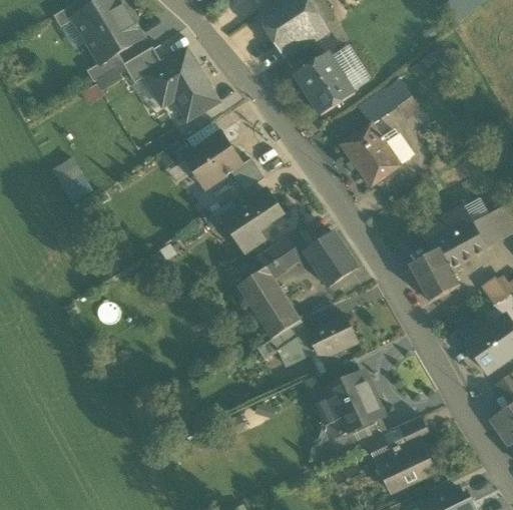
[(77,0),(54,14),(61,25),(74,17),(73,16),(91,6),(87,0),(77,0)]
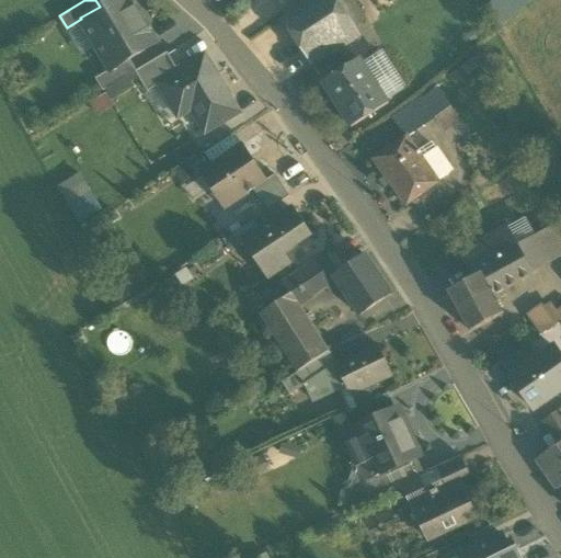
[(81,19),(95,43),(141,15),(138,9),(136,10),(133,4),(133,1),(132,0),(110,0),(100,7),(80,18),(81,19)]
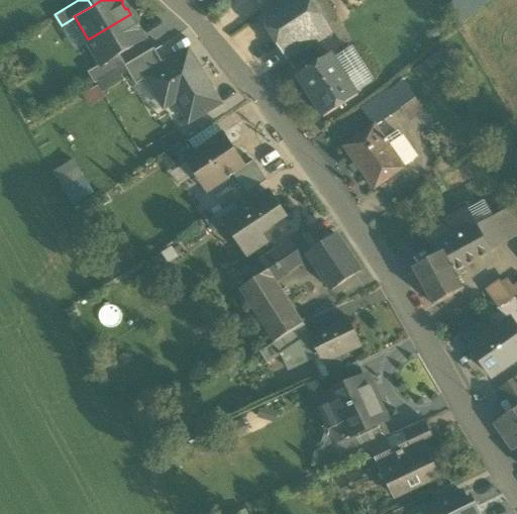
[(261,16),(285,54),(329,24),(313,0),(285,0),(261,16)]
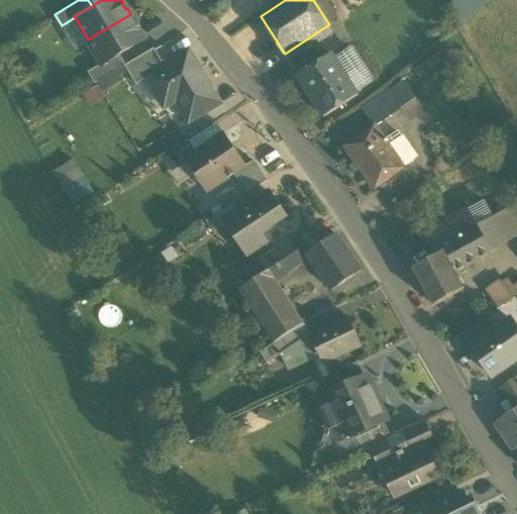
[(340,17),(328,0),(313,0),(329,24),(340,17)]
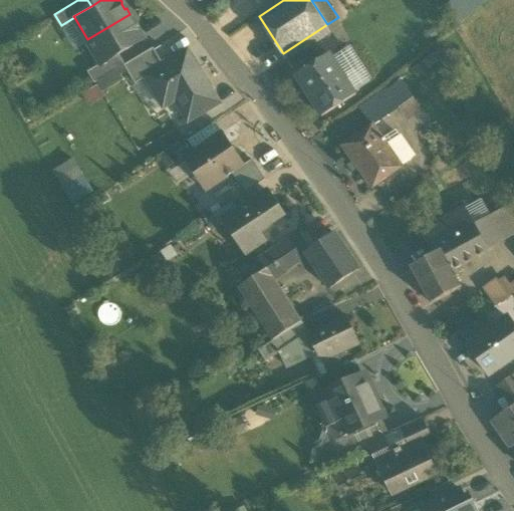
[(459,23),(486,0),(449,0),(443,5),(459,23)]
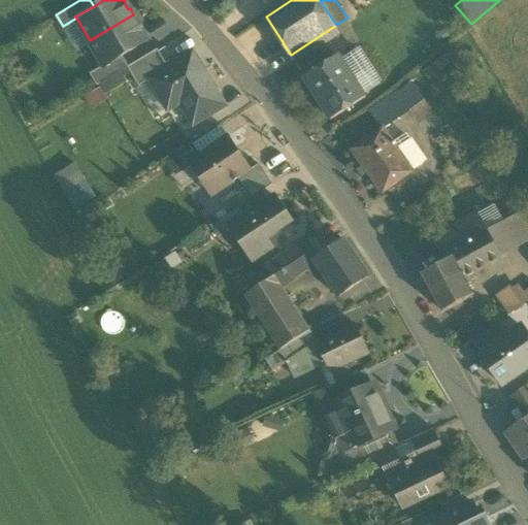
[(137,21),(133,14),(90,40),(103,63),(104,64),(122,54),(147,38),(141,28),(138,27),(135,22),(137,21)]
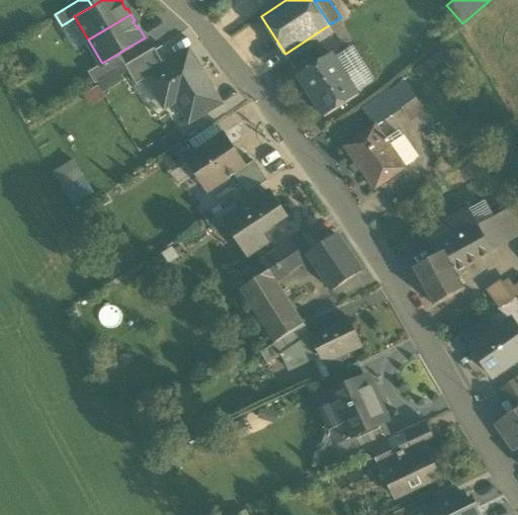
[(75,17),(62,25),(61,26),(74,48),(88,39),(75,17)]
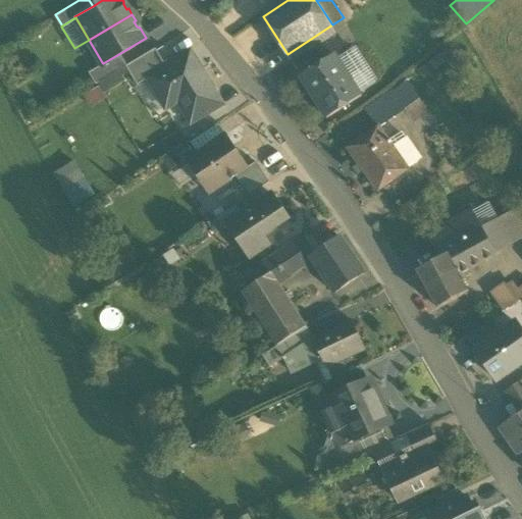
[(357,45),(337,57),(359,90),(377,78),(357,45)]
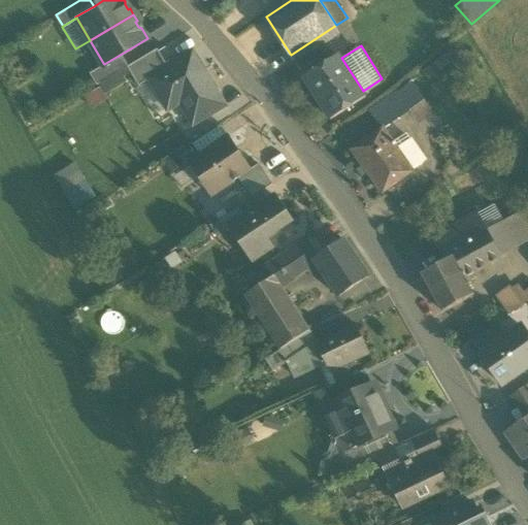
[(133,75),(138,84),(149,77),(149,75),(167,64),(157,46),(128,64),(127,65),(133,75)]
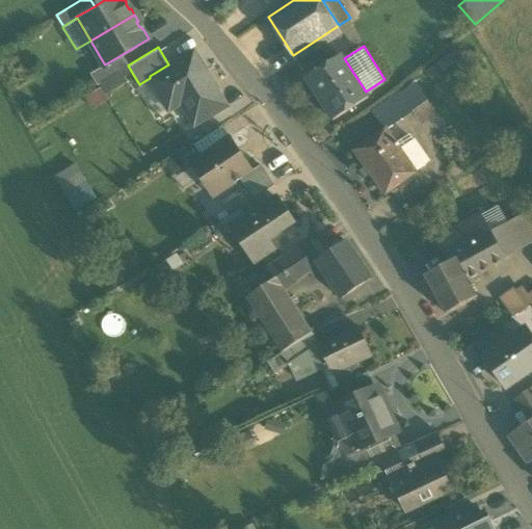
[(194,124),(227,104),(193,50),(168,64),(150,76),(150,78),(167,106),(168,108),(181,101),(194,124)]
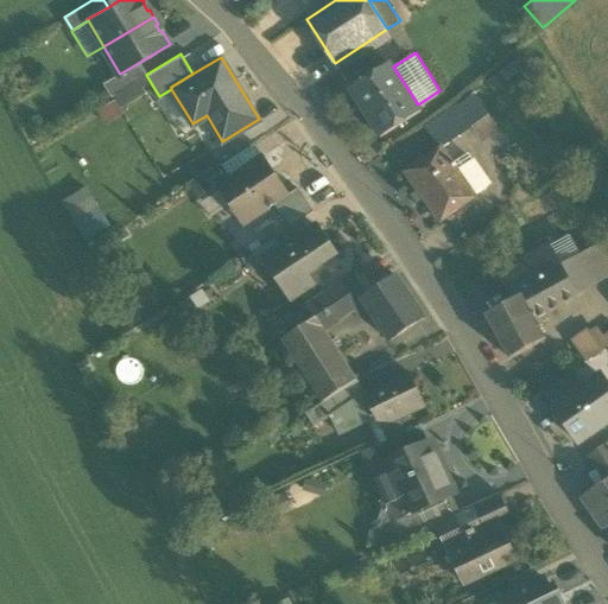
[(103,82),(112,95),(114,94),(146,75),(147,74),(140,62),(120,74),(119,72),(103,82)]
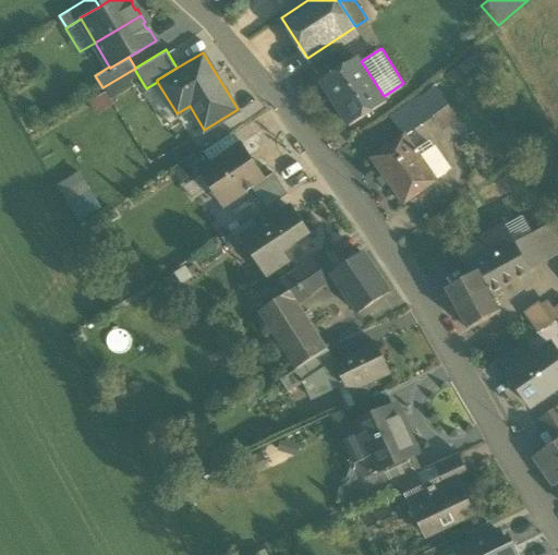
[(322,81),(349,123),(386,99),(384,96),(361,61),(358,57),(322,81)]
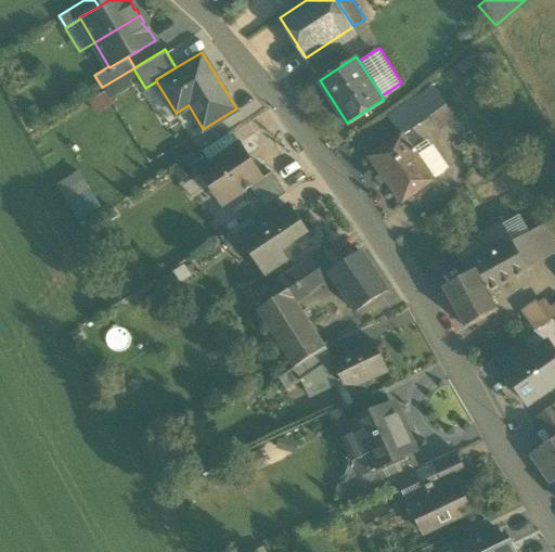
[(133,68),(104,86),(111,97),(140,79),(133,68)]
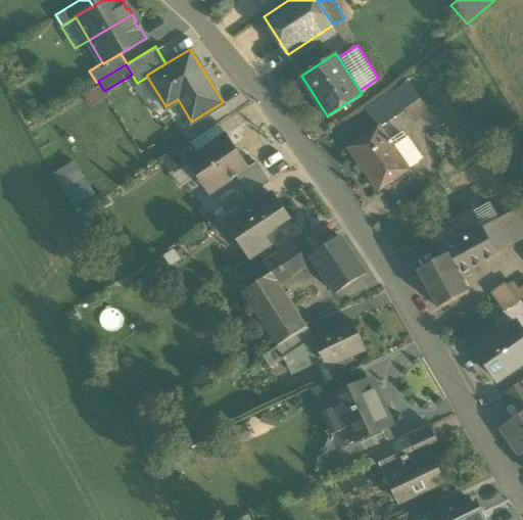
[(153,111),(164,104),(147,77),(137,83),(136,83),(153,111)]
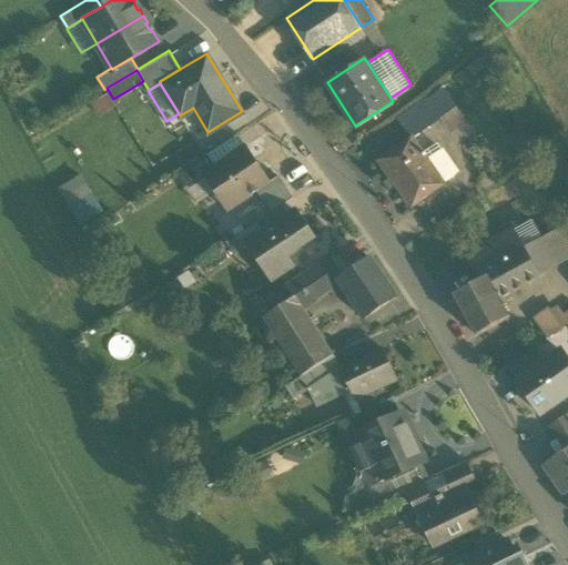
[(444,86),(427,97),(440,117),(449,131),(466,120),(444,86)]
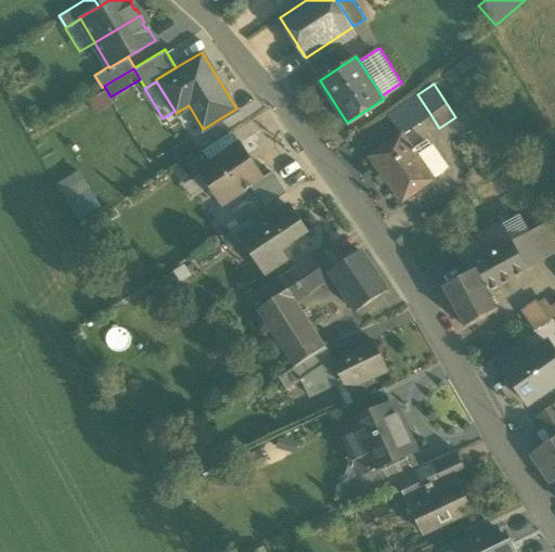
[(105,89),(89,99),(97,113),(113,103),(105,89)]
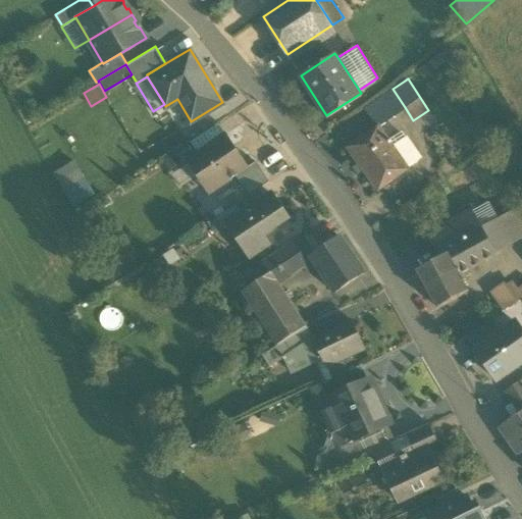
[(363,106),(376,125),(378,124),(405,107),(393,89),(392,88),(363,106)]
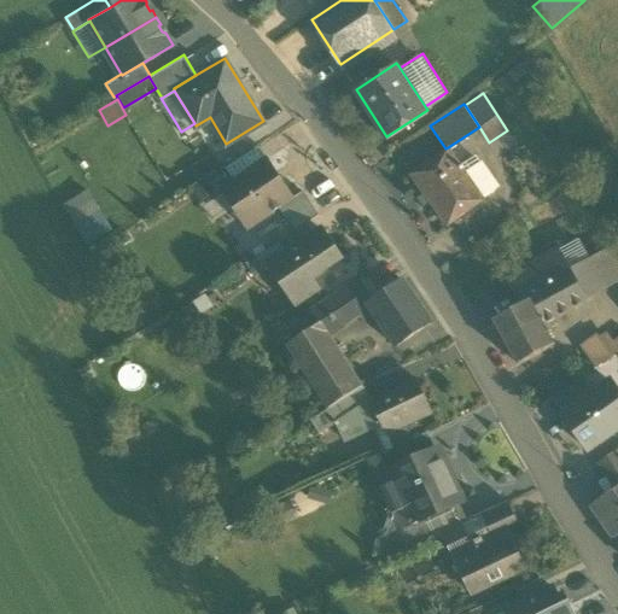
[(483,198),(482,196),(464,170),(448,147),(445,148),(410,173),(447,223),(483,198)]
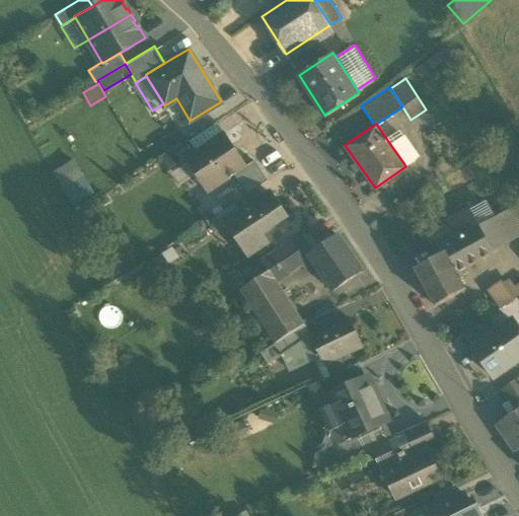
[(224,131),(217,135),(229,153),(235,148),(224,131)]
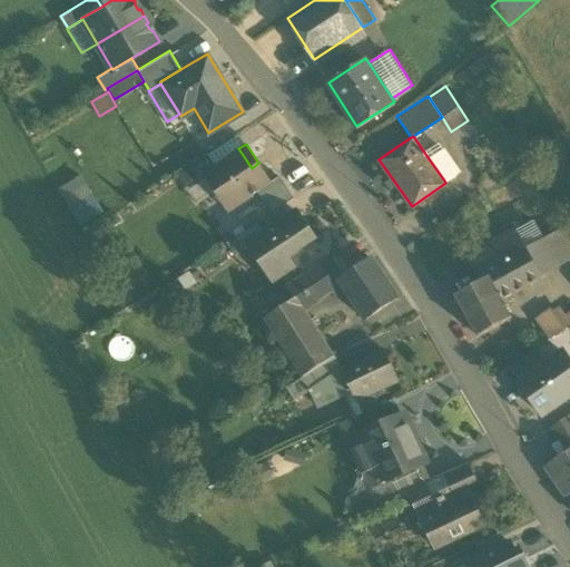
[(442,147),(428,157),(444,181),(454,174),(455,168),(454,164),(442,147)]
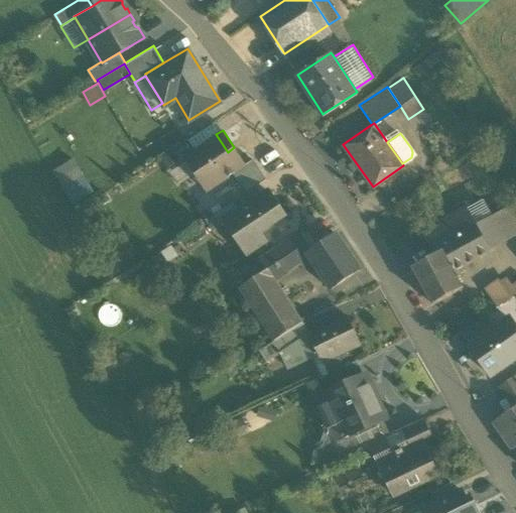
[(204,170),(214,184),(233,171),(245,164),(244,162),(234,147),(228,152),(216,134),(183,156),(197,175),(204,170)]
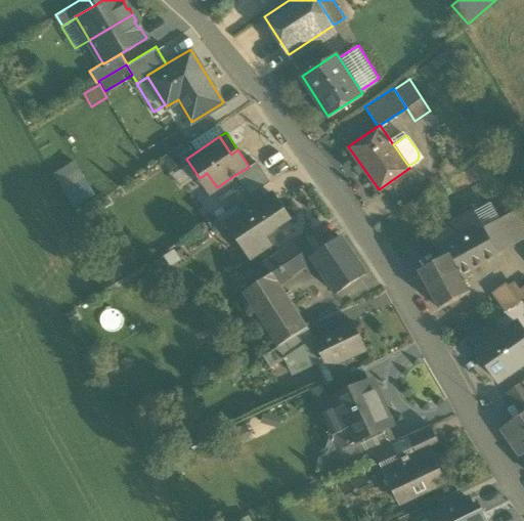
[(75,159),(52,172),(61,189),(85,175),(75,159)]
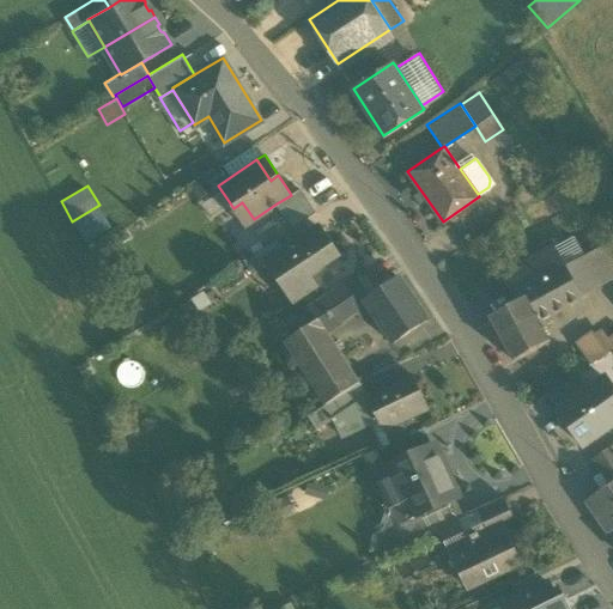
[(277,203),(291,226),(315,211),(299,187),(290,193),(291,195),(277,203)]
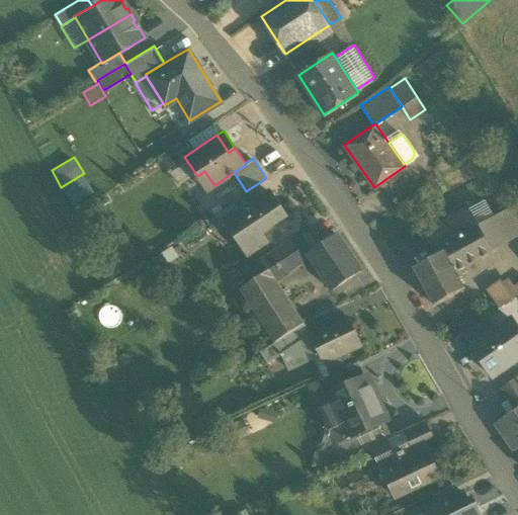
[(204,171),(197,176),(207,190),(214,185),(204,171)]
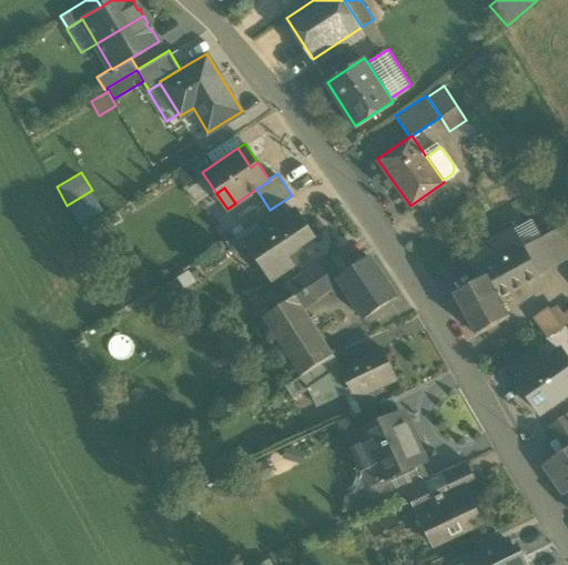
[(104,209),(92,190),(67,205),(78,225),(104,209)]
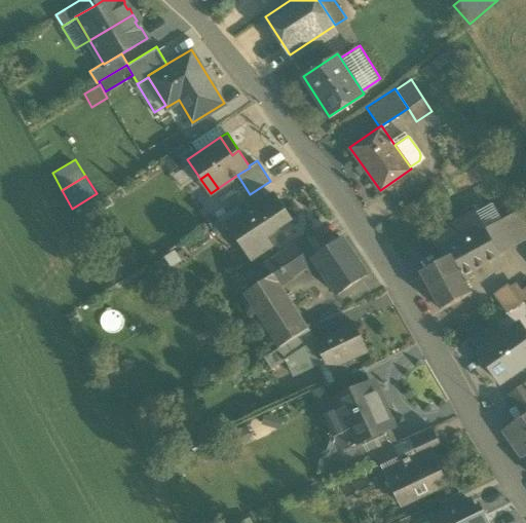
[(230,224),(251,256),(270,244),(264,234),(290,217),(274,194),(245,214),(229,224),(230,224)]
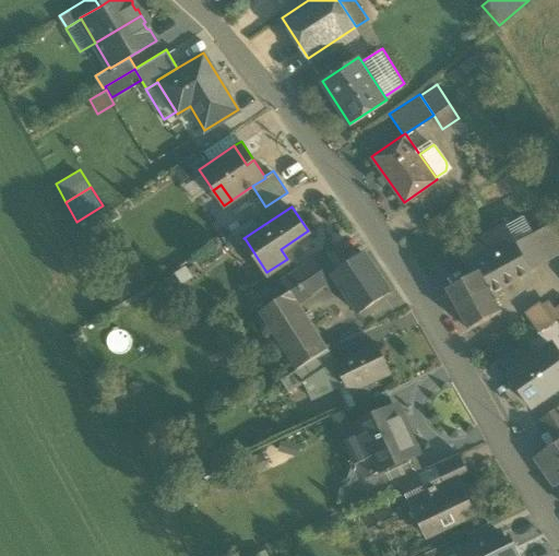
[(524,214),(506,224),(515,241),(534,232),(524,214)]
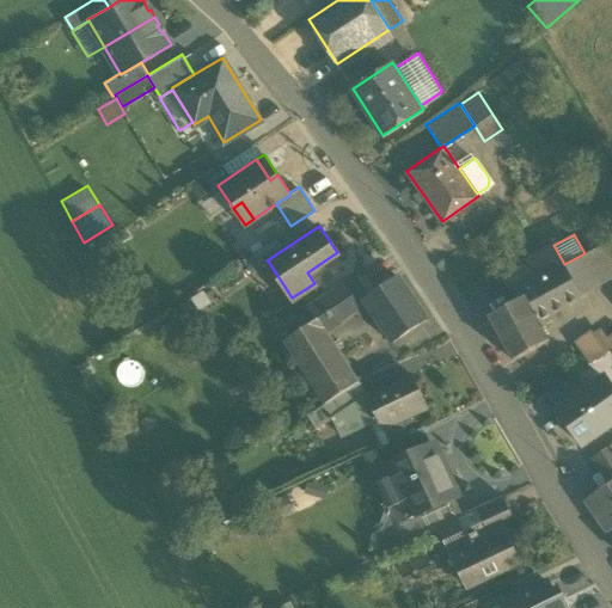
[(244,259),(252,271),(268,260),(267,260),(285,249),(276,238),(244,259)]
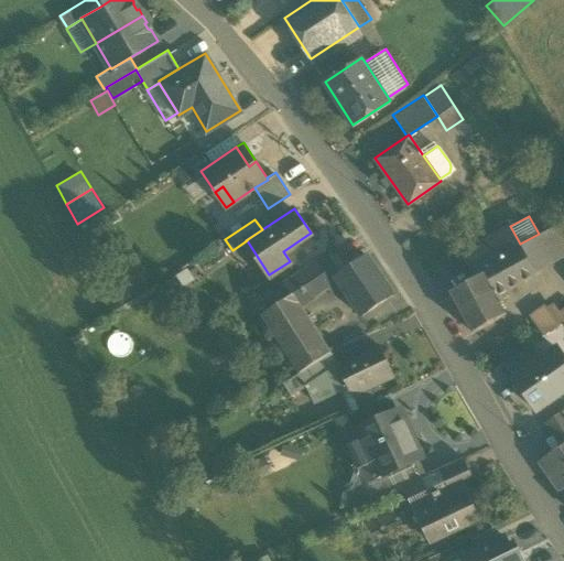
[(563,223),(552,228),(561,245),(563,241),(563,223)]
